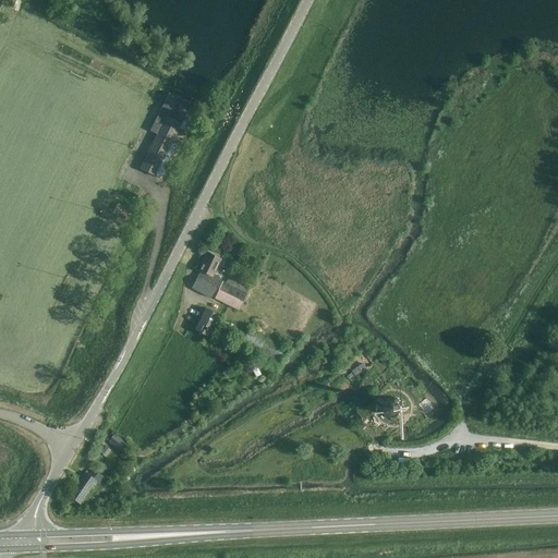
[(155,176),(162,179),(179,144),(172,142),(179,129),(185,132),(190,123),(183,120),(191,104),(169,93),(149,131),(156,134),(140,168),(155,176)]
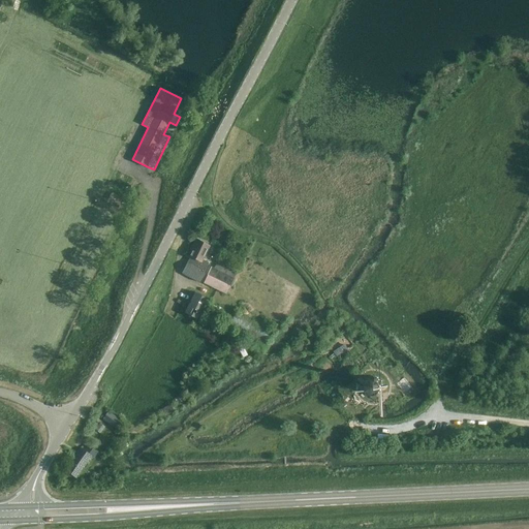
[(182,274),(199,283),(205,273),(204,273),(209,262),(203,259),(210,246),(196,240),(188,256),(190,257),(187,263),(187,262),(182,274)]
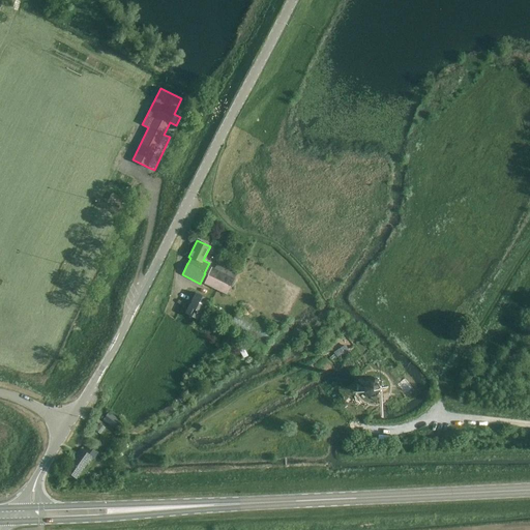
[(204,284),(226,295),(236,274),(216,264),(214,268),(211,267),(204,284)]
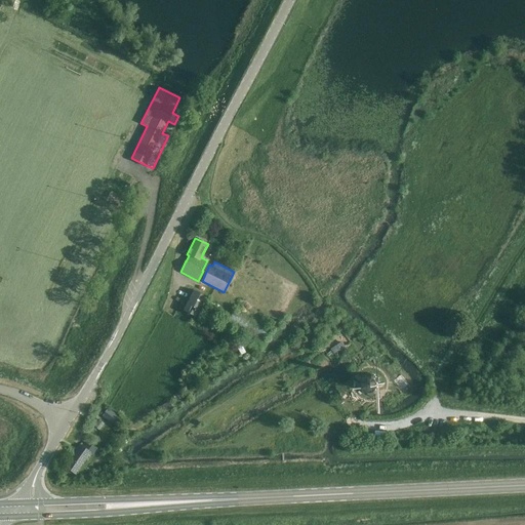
[(206,296),(194,290),(184,311),(195,317),(206,296)]
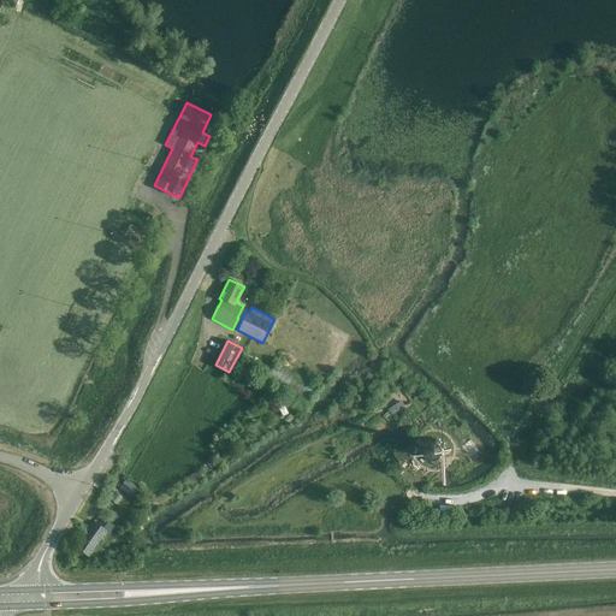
[(424,456),(431,463),(440,462),(448,454),(445,444),(438,439),(427,440),(424,448),(424,456)]
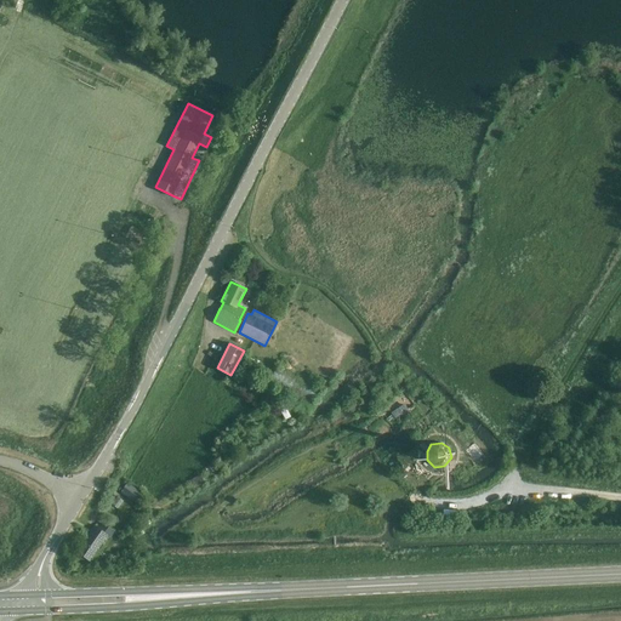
[(474,462),(478,466),(486,457),(484,455),(476,443),(466,451),(474,462)]
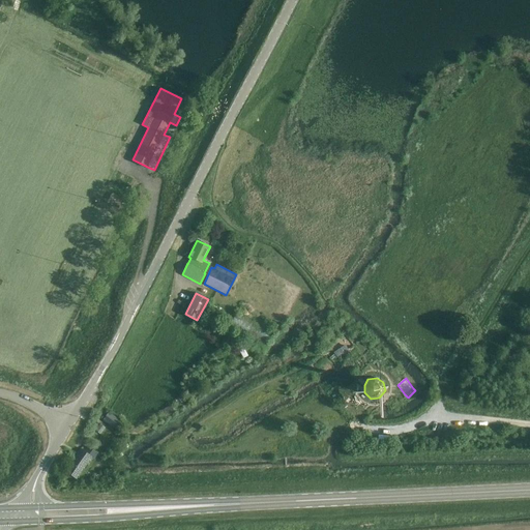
[(169,406),(163,410),(166,415),(173,410),(169,406)]
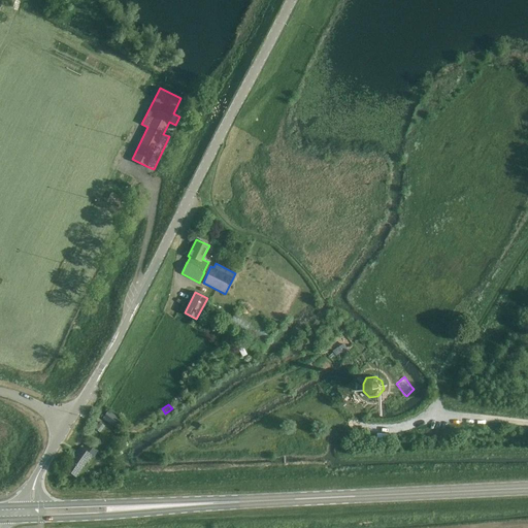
[(119,419),(107,410),(102,418),(112,425),(119,419)]
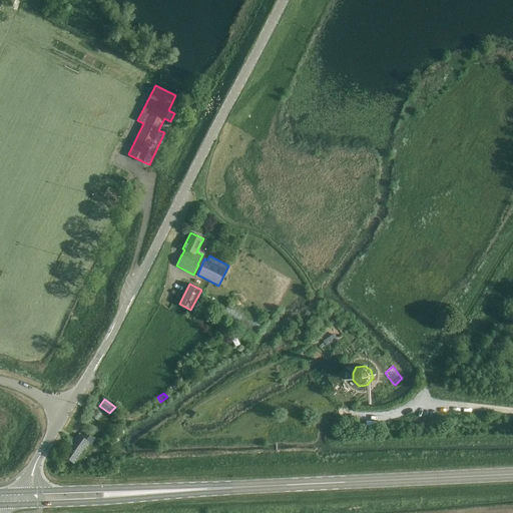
[(101,414),(96,410),(91,417),(96,420),(101,414)]
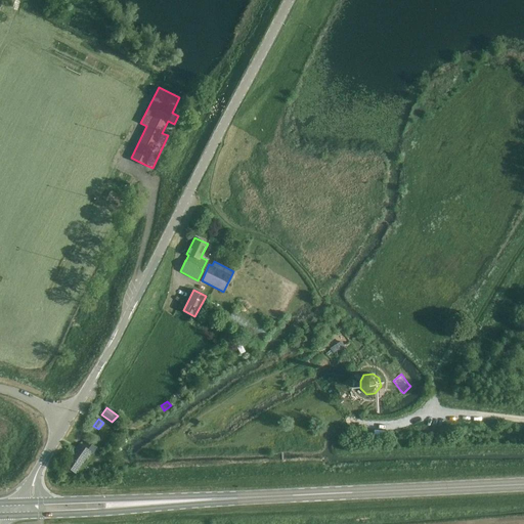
[(64,466),(76,473),(90,451),(92,453),(96,448),(87,442),(84,446),(80,444),(64,466)]
